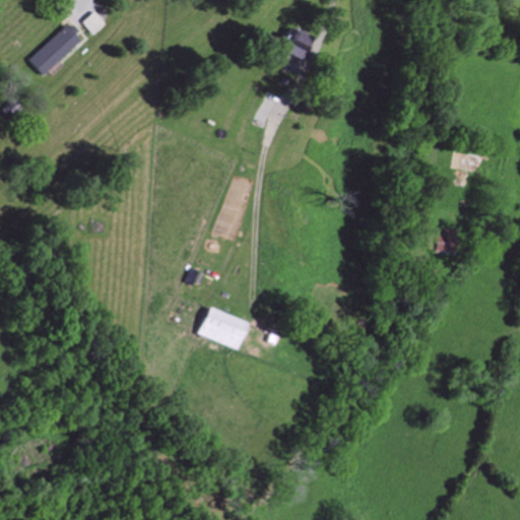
[(84,23),(95,37),(108,25),(95,12),(84,23)]
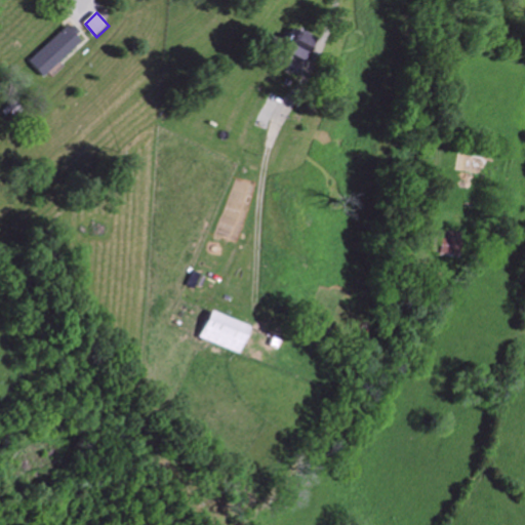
[(85,40),(71,25),(32,62),(46,77),(85,40)]
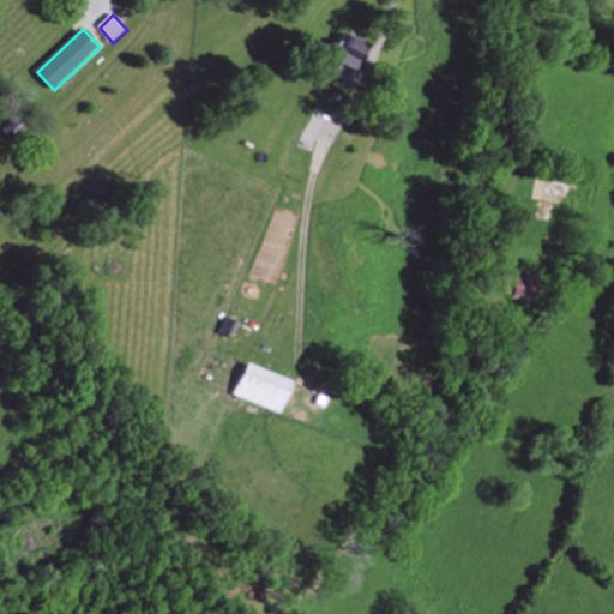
[(371,46),(349,34),(345,40),(343,38),(332,60),(356,72),(371,46)]
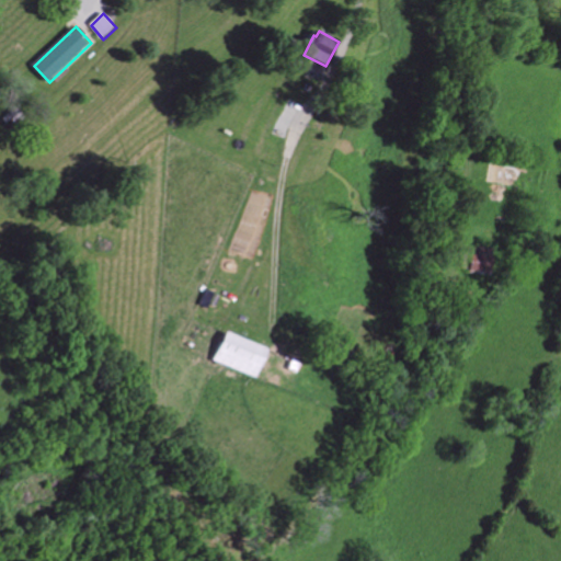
[(465,273),(494,274),(494,249),(466,248),(465,273)]
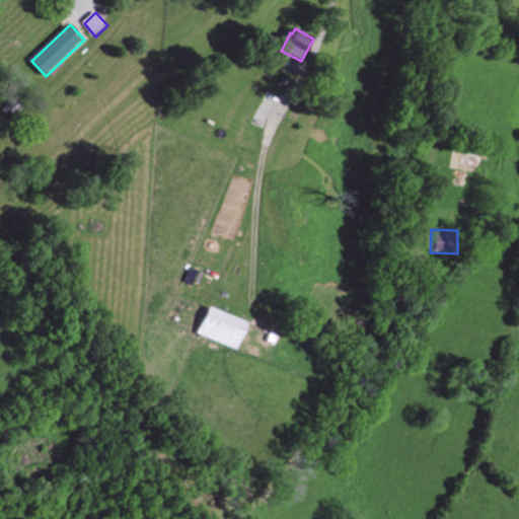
[(248,323),(210,307),(199,335),(237,350),(248,323)]
